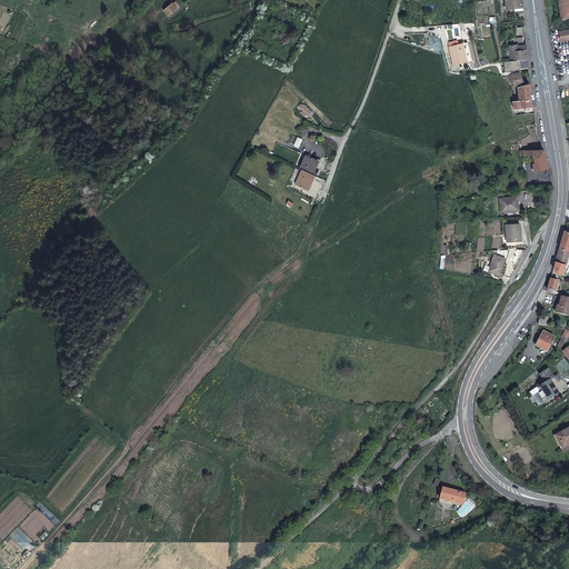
[(522,8),(521,0),(503,0),(506,9),(515,9),(522,8)]
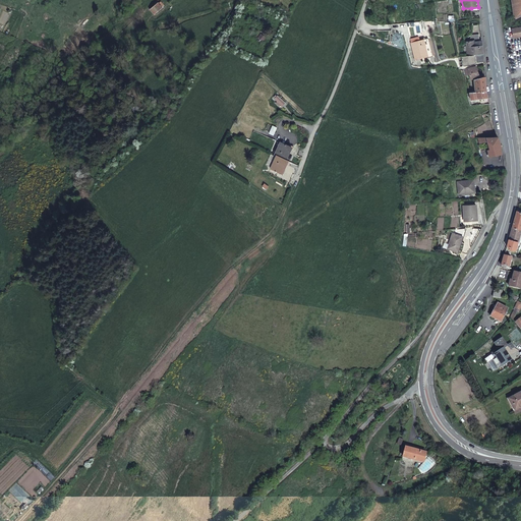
[(520,0),(512,0),(515,20),(520,16),(520,0)]
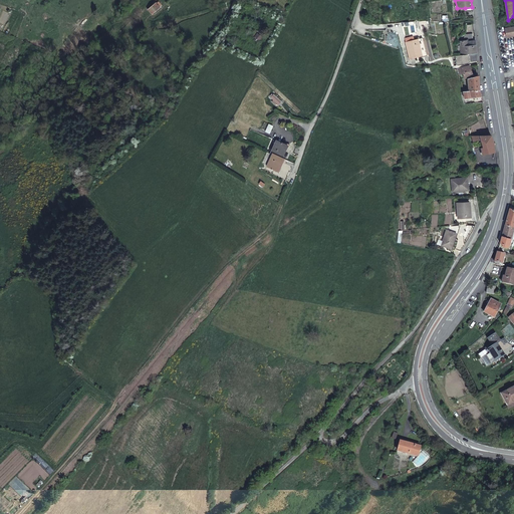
[(162,6),(159,2),(158,4),(157,3),(149,10),(152,14),(160,8),(160,7),(162,6)]
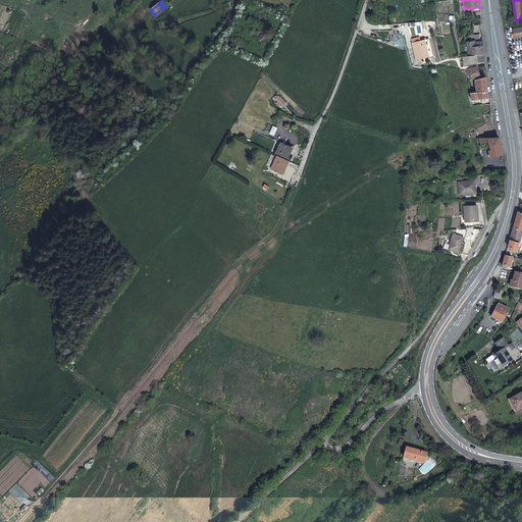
[(521,27),(513,29),(515,38),(521,36),(521,27)]
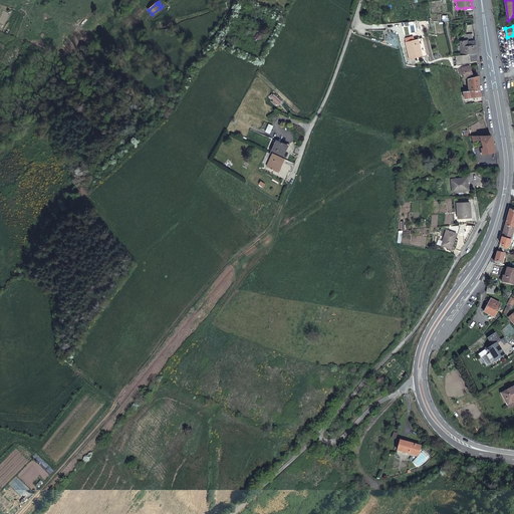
[(426,55),(422,38),(405,42),(409,59),(426,55)]
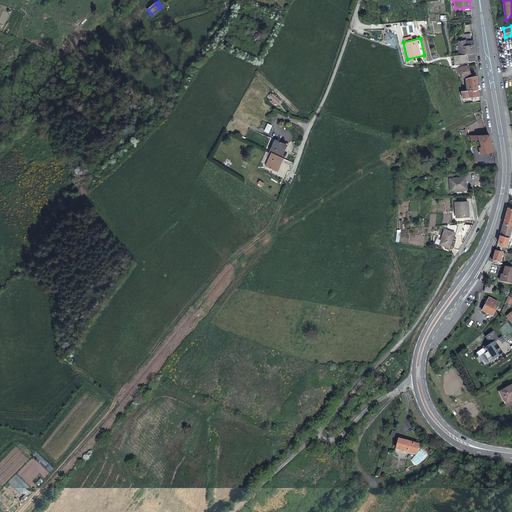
[(474,44),(474,40),(458,41),(459,54),(465,54),(465,46),(469,46),(469,44),(474,44)]
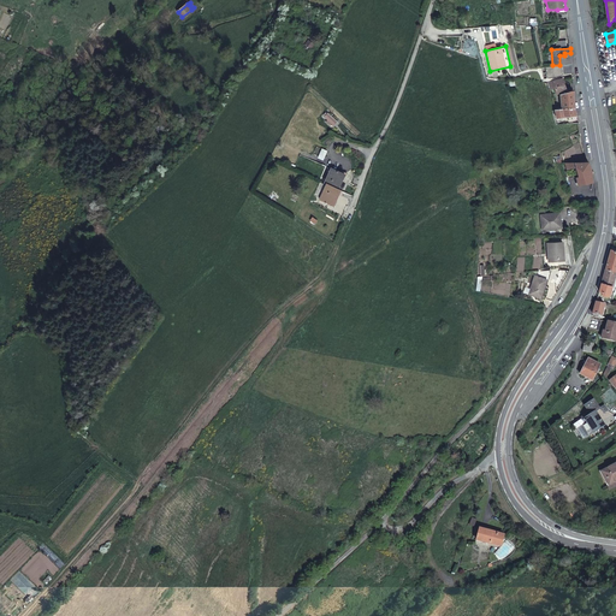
[(572,64),(570,53),(564,53),(564,55),(560,55),(560,65),(562,64),(572,64)]
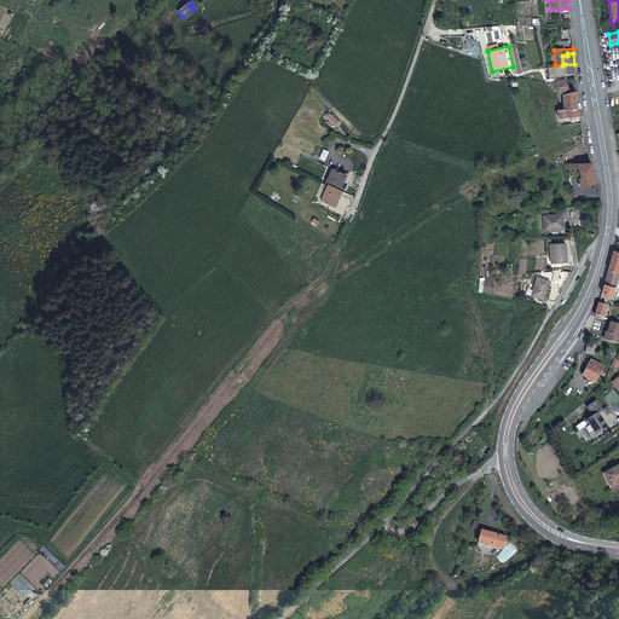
[(562,65),(555,65),(554,65),(555,79),(566,75),(565,64),(562,65)]
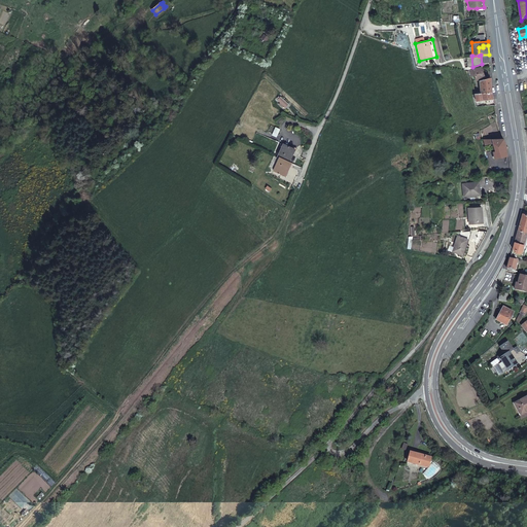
[(482,68),(472,70),(476,80),(485,77),(483,73),(482,68)]
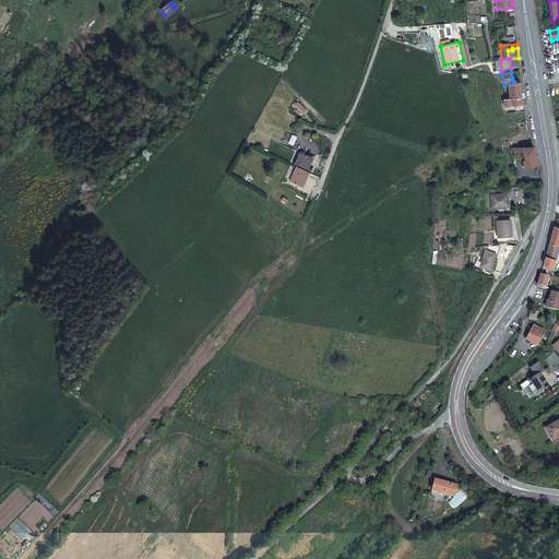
[(522,98),(520,83),(514,84),(510,86),(511,97),(508,97),(508,100),(522,98)]
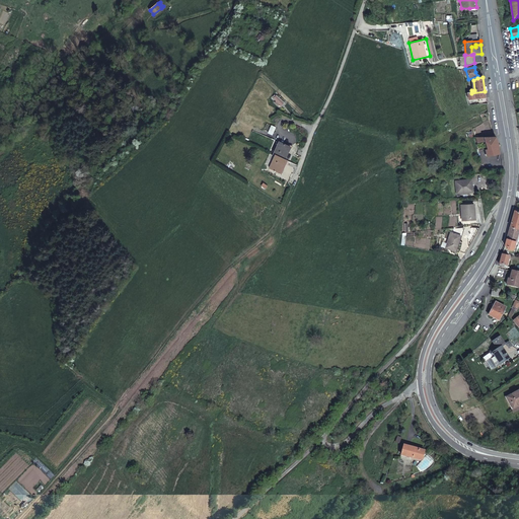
[(467,96),(468,100),(469,102),(474,101),(474,99),(486,98),(485,91),(471,93),(467,93),(468,96),(467,96)]
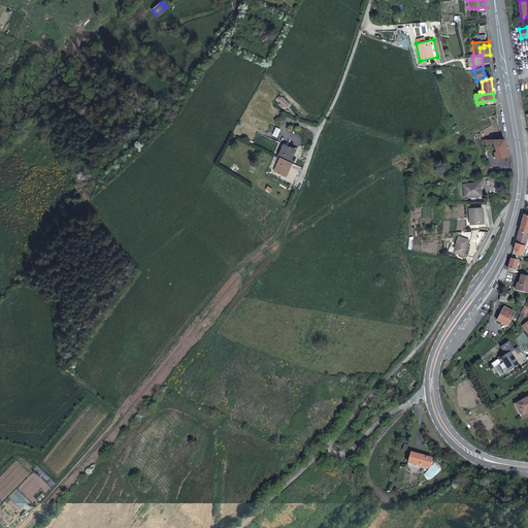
[(286,108),(289,104),(279,97),(276,101),(286,108)]
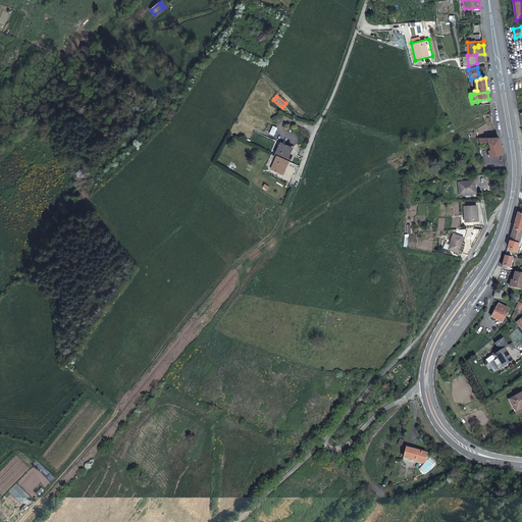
[(273,136),(276,127),(272,125),(268,135),(273,136)]
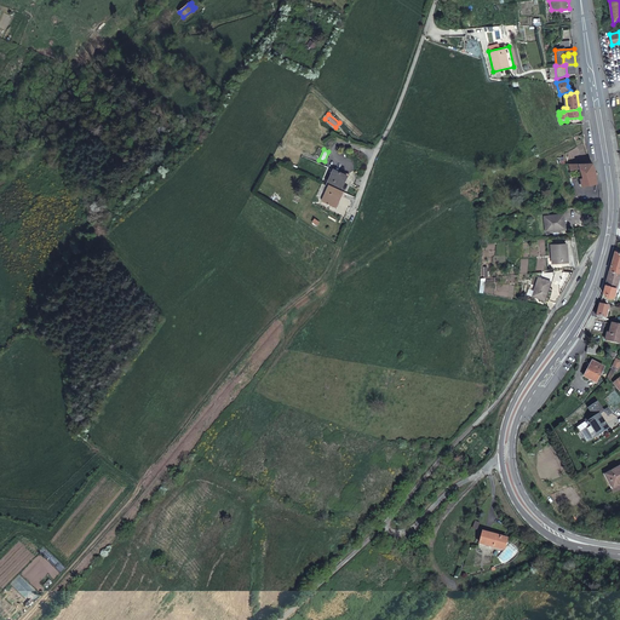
[(570,171),(580,170),(583,179),(581,179),(583,187),(597,183),(596,177),(597,176),(593,165),(569,165),(570,171)]
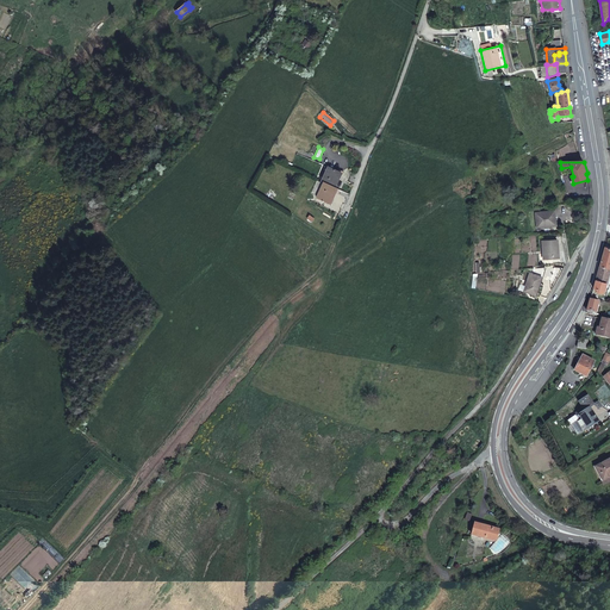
[(328,170),(321,187),(323,188),(334,193),(341,176),(328,170)]
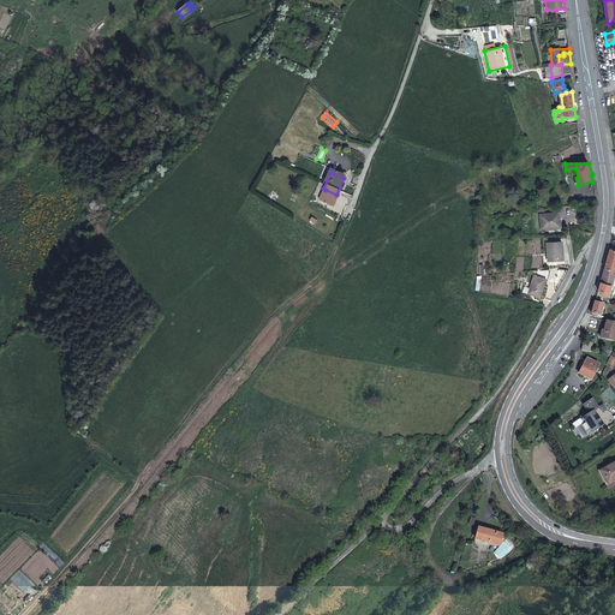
[(336,195),(326,190),(318,207),(332,213),(339,196),(336,195)]
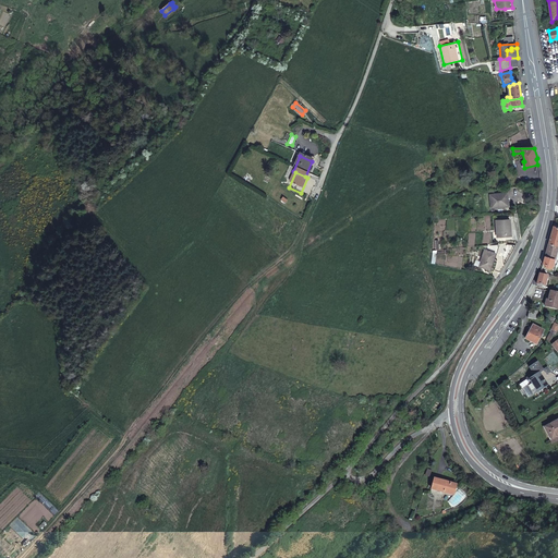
[(509,194),(493,195),(494,208),(508,206),(507,201),(509,201),(509,194)]
